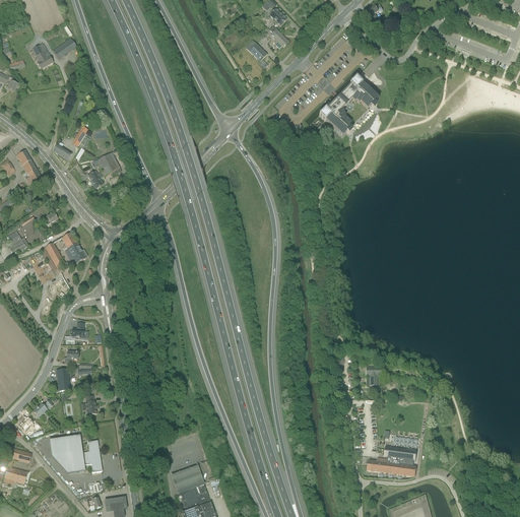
[(262,5),(267,9),(271,5),(273,7),(277,3),(274,0),(268,0),(262,5)]
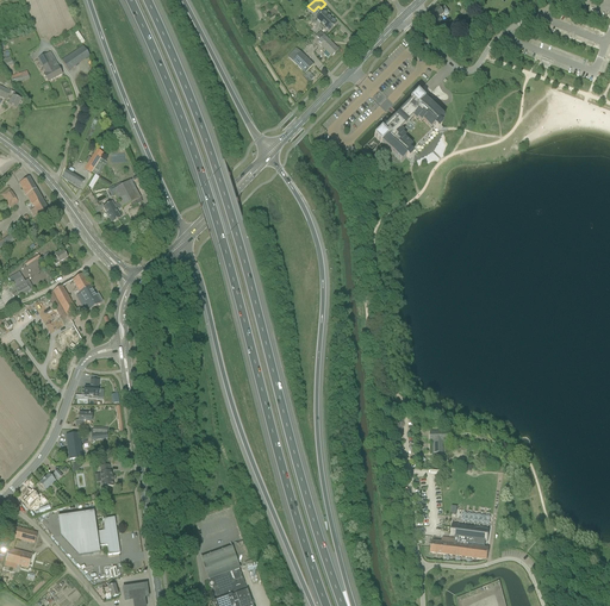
[(430,12),(435,18),(435,17),(439,22),(442,18),(440,14),(444,11),(444,12),(446,12),(447,12),(448,11),(449,10),(449,8),(446,4),(441,6),(440,5),(430,12)]
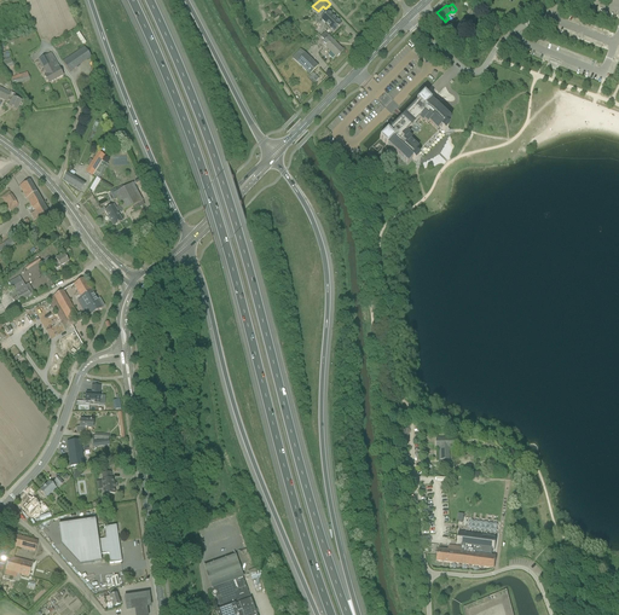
[(328,9),(320,16),(334,28),(341,22),(328,9)]
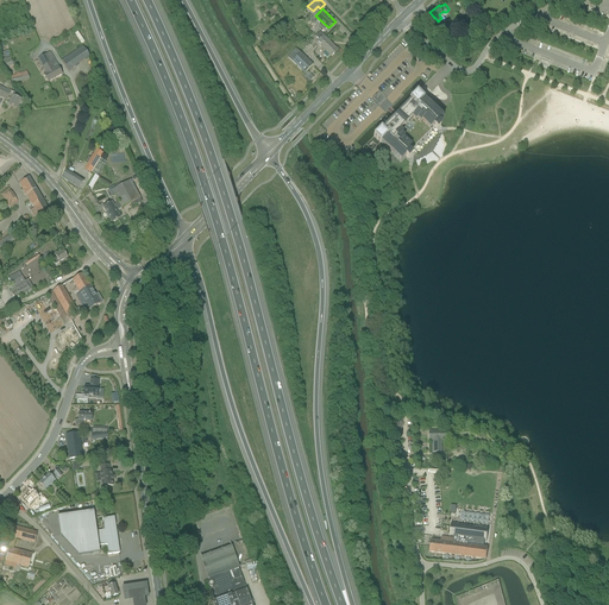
[(470,23),(466,25),(460,30),(463,33),(469,29),(470,30),(472,27),(470,23)]
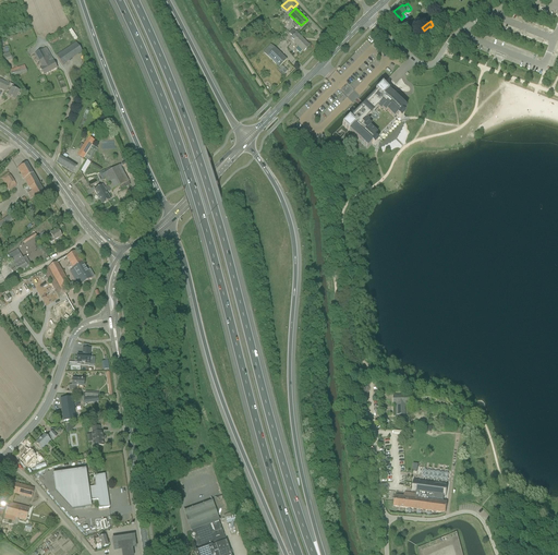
[(407,32),(412,39),(417,35),(409,23),(405,25),(409,31),(407,32)]
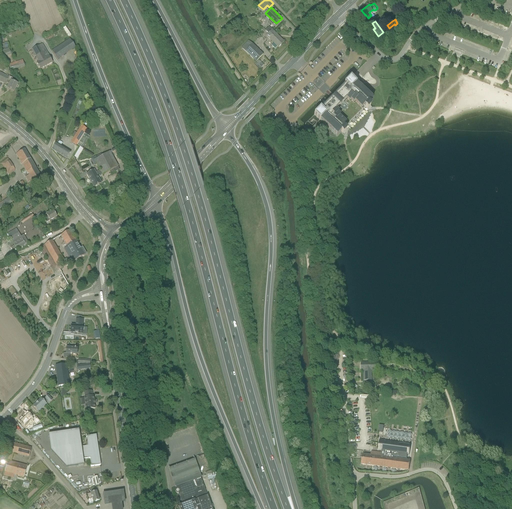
[(266,34),(274,41),(271,43),(275,46),(277,44),(278,45),(284,39),(268,24),(265,28),(268,32),(266,34)]
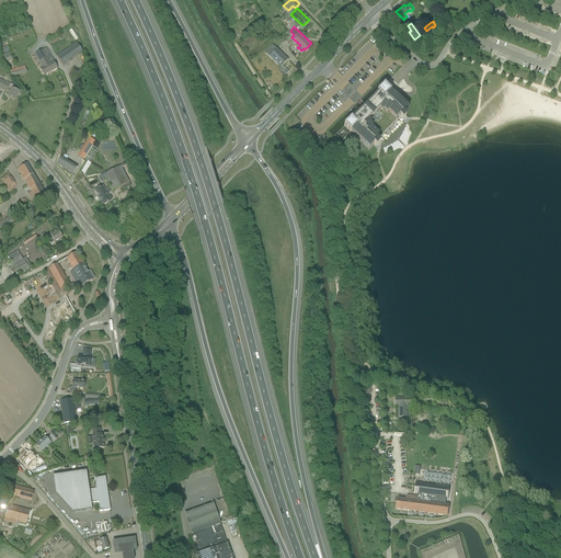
[(63,63),(73,56),(83,49),(76,38),(70,41),(72,44),(57,53),(63,63)]
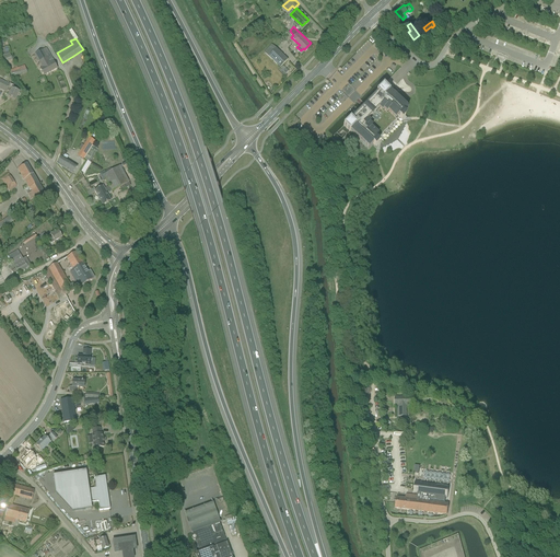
[(47,45),(45,46),(35,51),(42,65),(41,66),(44,72),(57,66),(54,59),(55,59),(47,45)]
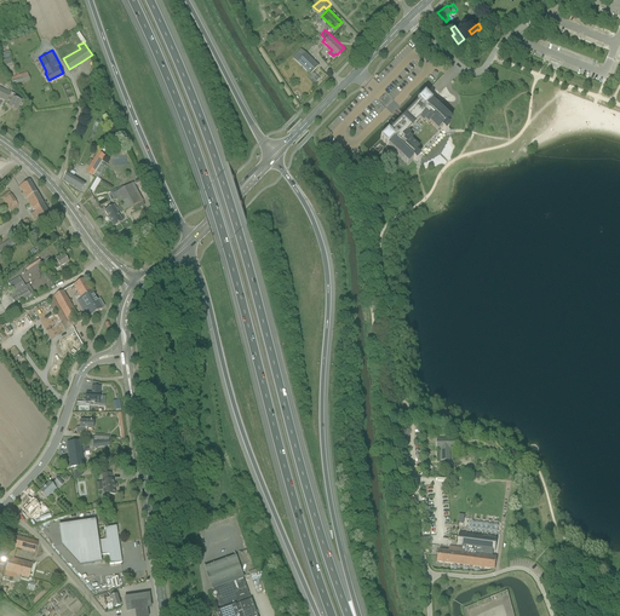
[(305,51),(297,59),(310,72),(319,63),(305,51)]
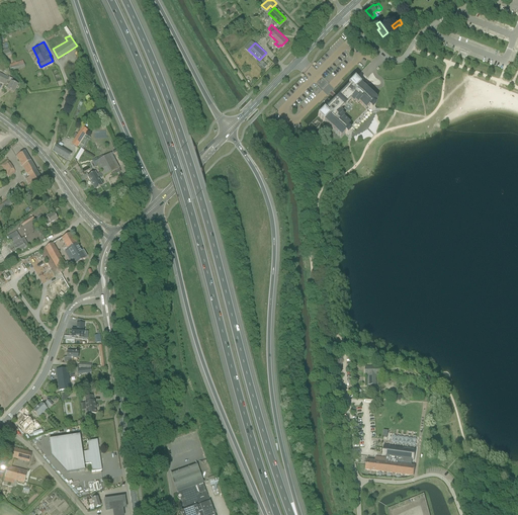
[(11,53),(10,48),(9,46),(0,49),(0,50),(2,56),(11,53)]
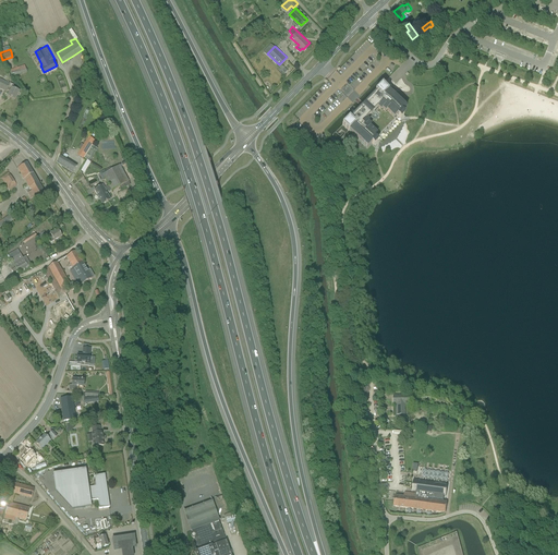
[(25,62),(9,67),(11,74),(27,69),(25,62)]
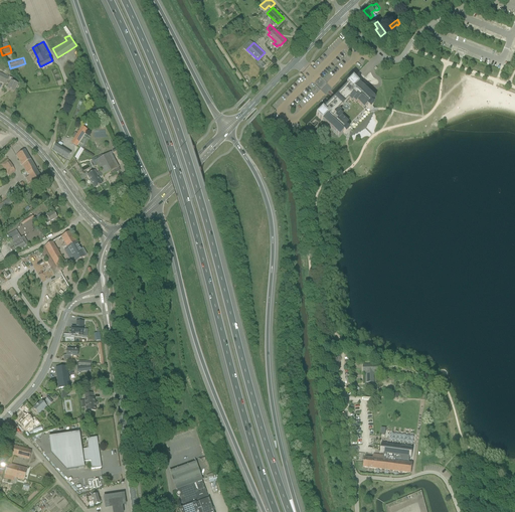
[(18,81),(12,78),(13,76),(9,74),(8,75),(0,70),(0,78),(6,82),(6,80),(9,82),(7,87),(14,90),(18,81)]
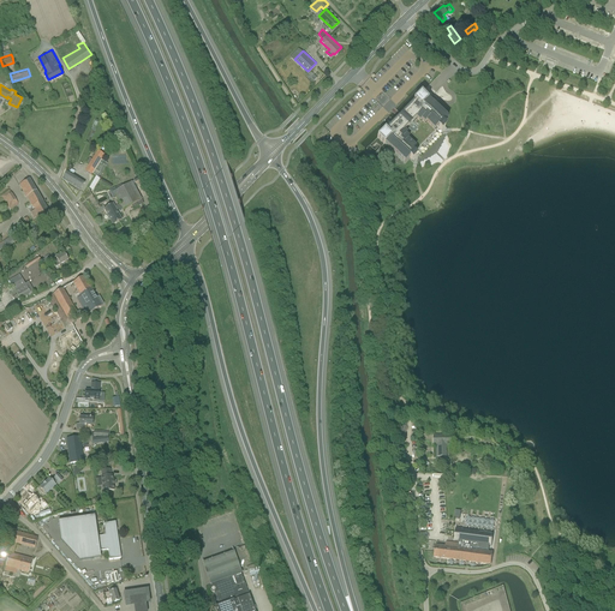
[(428,97),(421,90),(413,99),(415,100),(401,114),(399,115),(387,129),(384,127),(377,135),(384,142),(405,161),(410,156),(412,159),(416,155),(412,150),(437,125),(441,129),(445,125),(442,123),(447,118),(428,99),(428,97)]
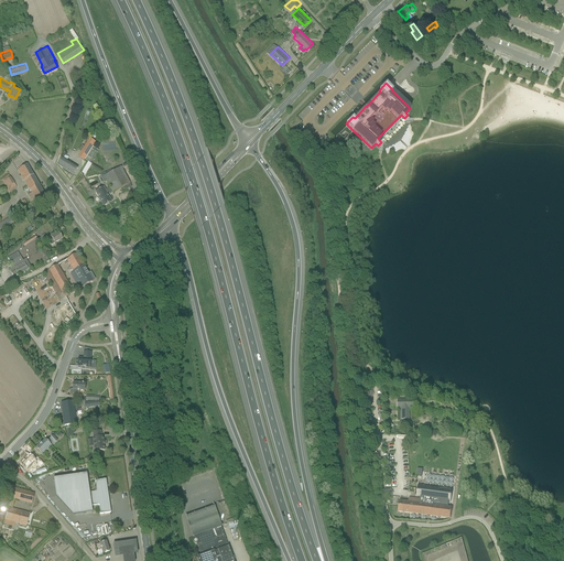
[(78,154),(83,158),(95,140),(89,137),(78,154)]
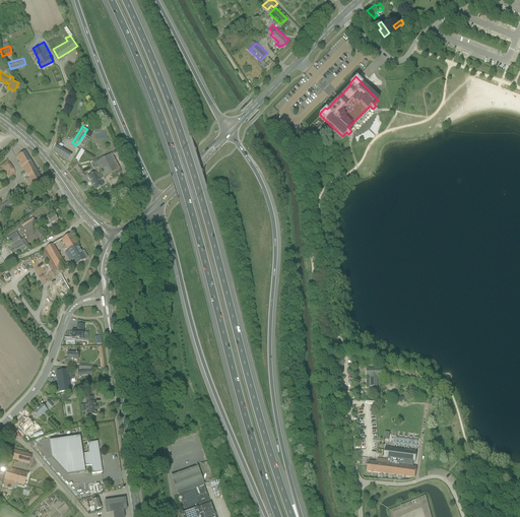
[(72,152),(57,142),(53,149),(68,158),(72,152)]
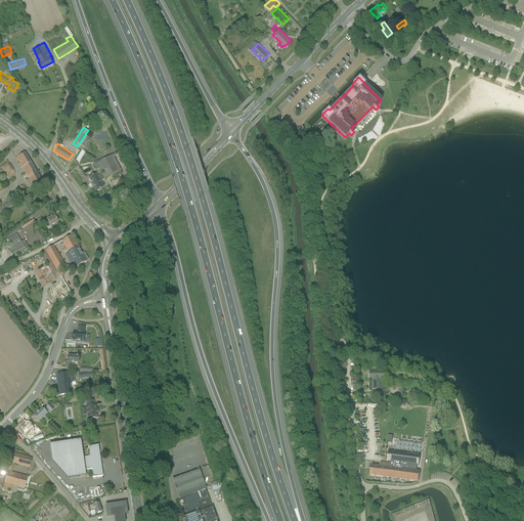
[(37,188),(45,183),(26,150),(26,149),(25,149),(16,155),(30,177),(26,179),(29,184),(33,182),(37,188)]
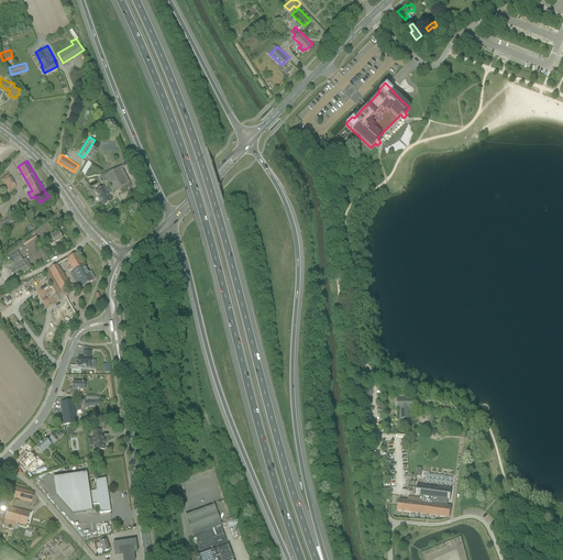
[(113,189),(121,186),(122,188),(132,184),(121,164),(105,174),(111,185),(106,187),(103,184),(96,188),(103,202),(111,199),(108,191),(113,188),(113,189)]
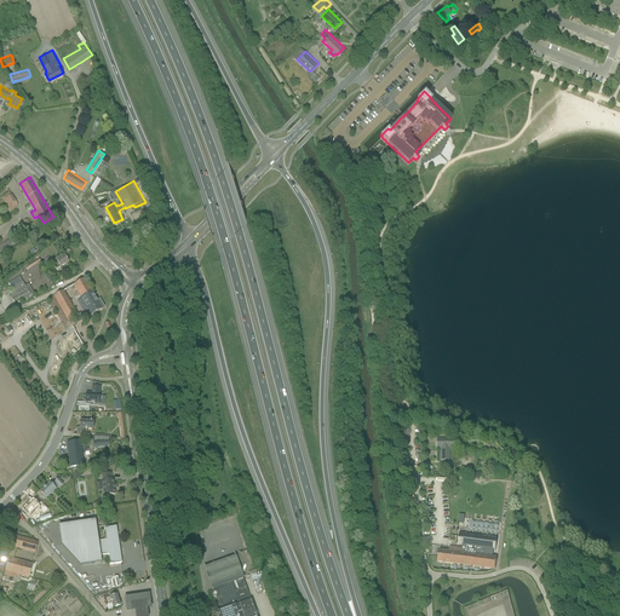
[(11,208),(19,202),(10,188),(1,194),(11,208)]
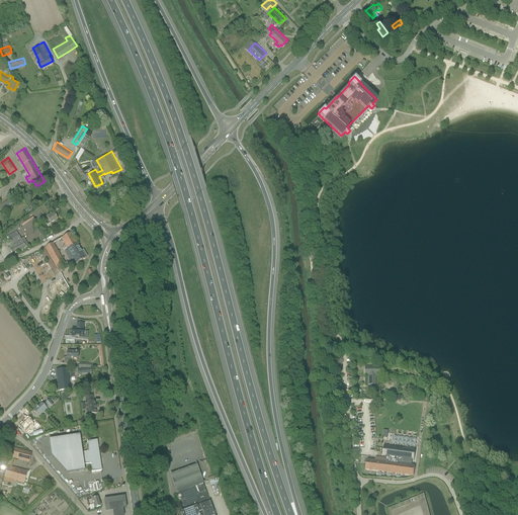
[(0,202),(0,207),(1,209),(12,201),(8,197),(4,200),(3,200),(0,202)]
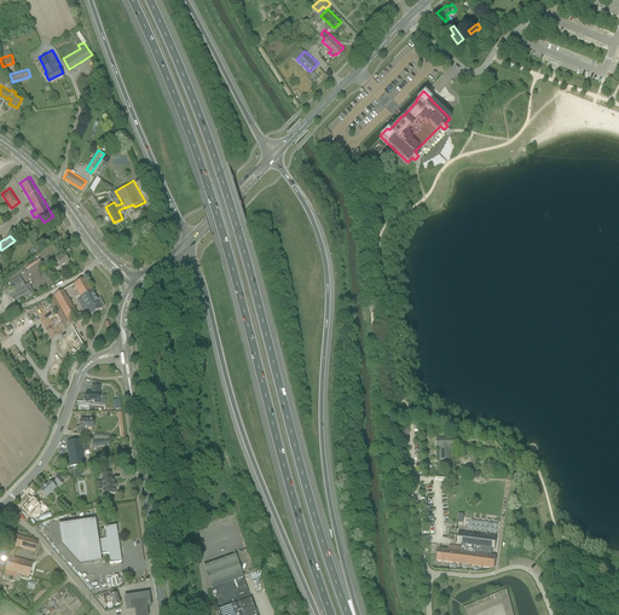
[(48,262),(53,260),(55,262),(56,266),(61,264),(69,259),(65,251),(61,254),(59,253),(52,257),(50,254),(45,256),(45,257),(41,259),(44,264),(47,261),(48,262)]
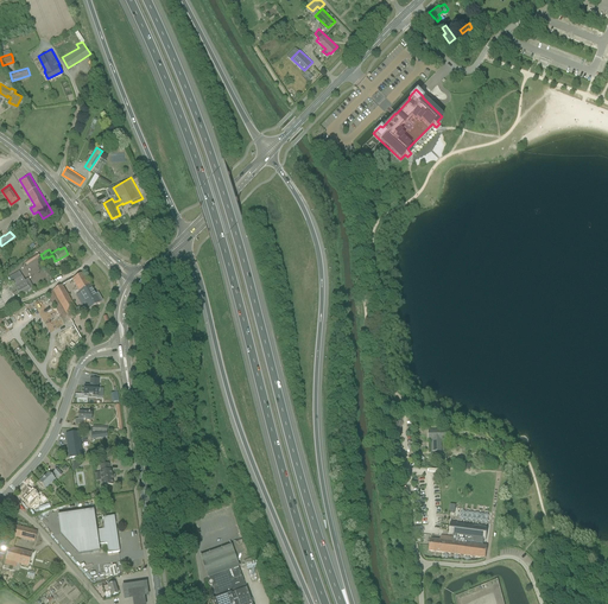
[(19,267),(8,274),(13,281),(8,284),(13,293),(18,291),(20,293),(31,287),(30,287),(33,285),(29,275),(25,278),(19,267)]
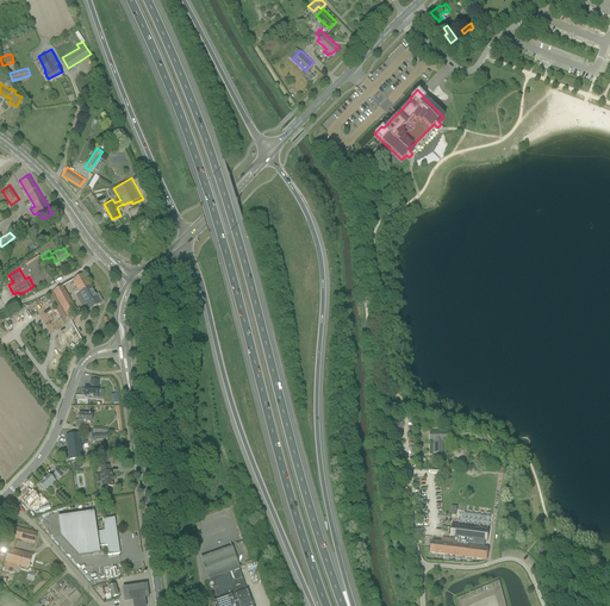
[(83,272),(73,277),(80,291),(83,295),(80,298),(83,303),(82,304),(86,308),(86,310),(98,303),(100,301),(95,293),(83,272)]
